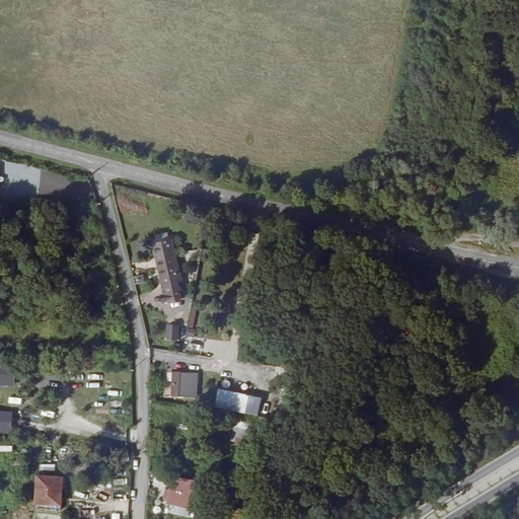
[(0,180),(14,180),(13,161),(0,161),(0,180)]
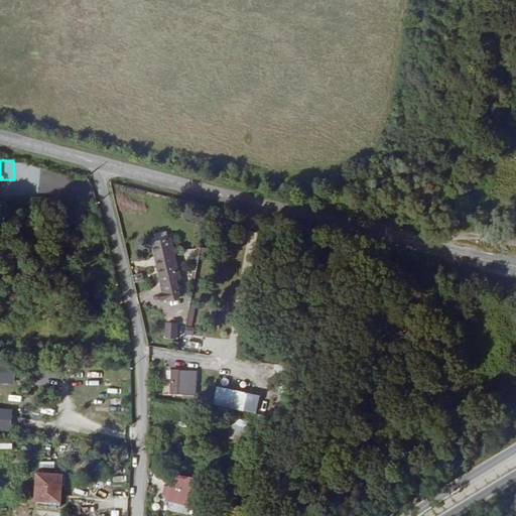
[(173,255),(156,259),(162,284),(163,284),(167,300),(181,297),(177,280),(179,280),(173,255)]
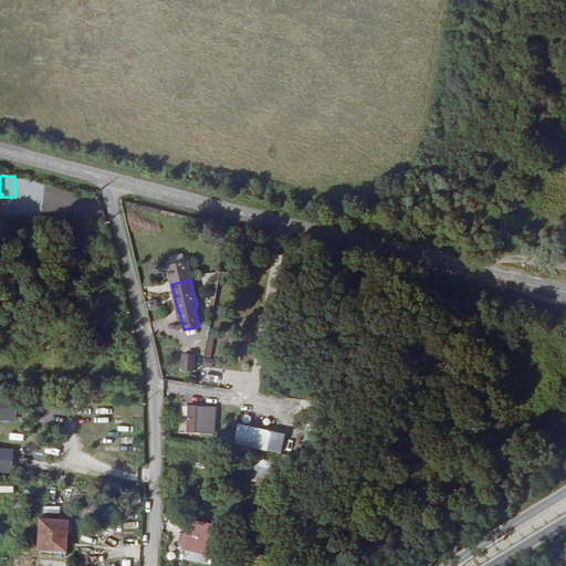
[(182,353),(180,370),(194,371),(196,354),(182,353)]
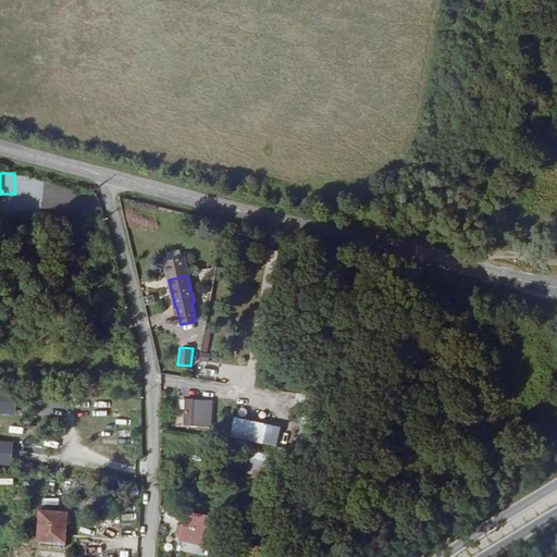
[(0,392),(0,412),(15,413),(15,393),(0,392)]
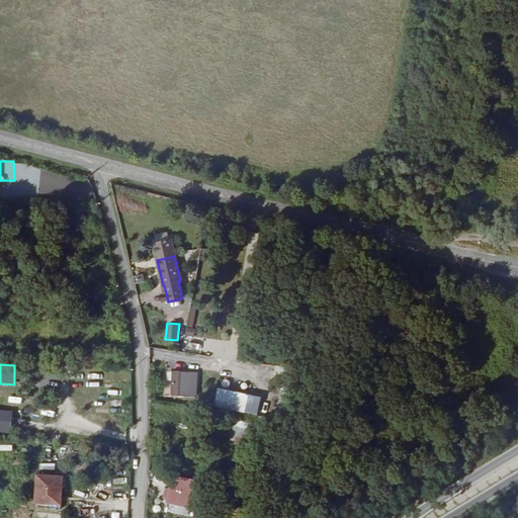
[(196,372),(173,371),(172,395),(195,396),(196,372)]
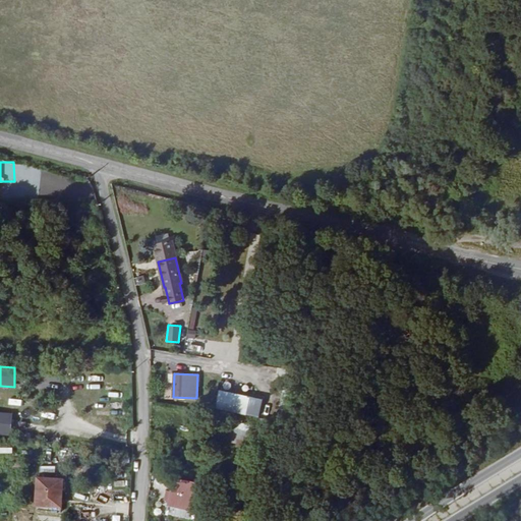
[(217,390),(215,409),(246,413),(248,394),(217,390)]
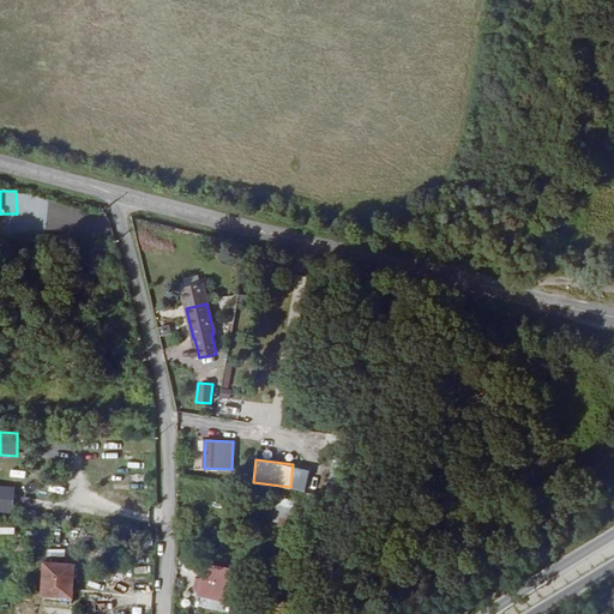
[(342,495),(345,480),(329,477),(326,493),(342,495)]
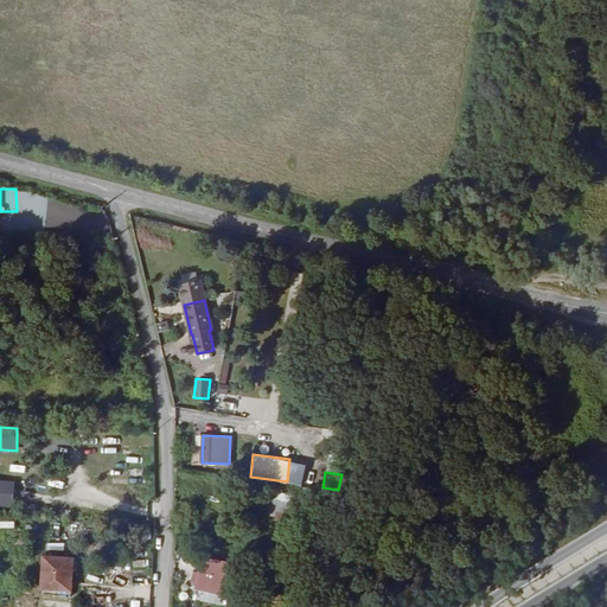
[(0,504),(13,505),(13,479),(0,478),(0,504)]
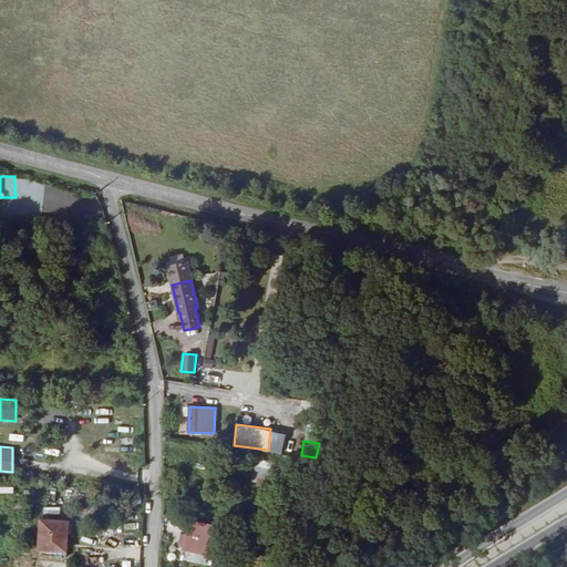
[(257,463),(244,461),(239,481),(253,484),(257,463)]
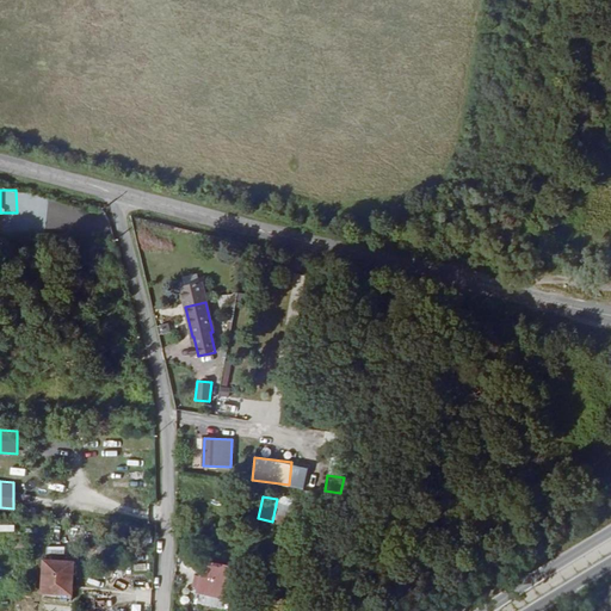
[(72,602),(73,562),(44,560),(42,594),(54,594),(54,600),(72,602)]
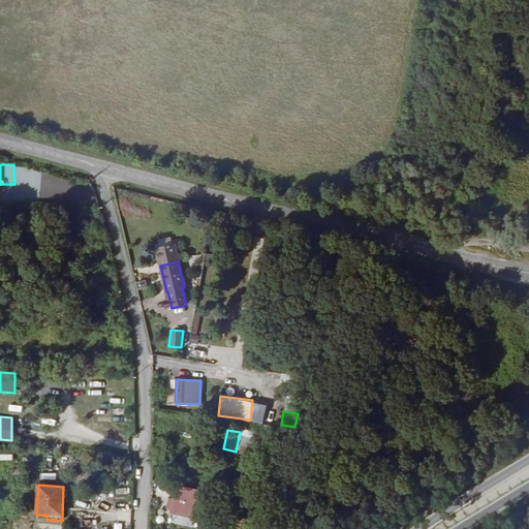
[(179,486),(176,501),(178,501),(191,504),(197,505),(200,490),(179,486)]
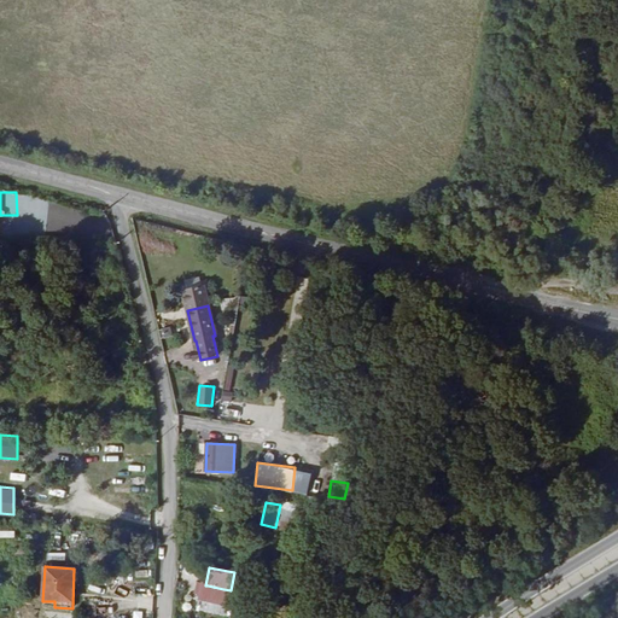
[(208,586),(207,595),(221,598),(223,589),(208,586)]
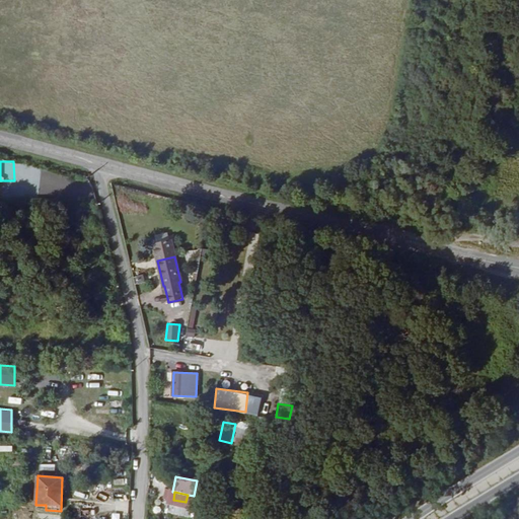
[(116,511),(127,511),(126,499),(115,500),(116,511)]
